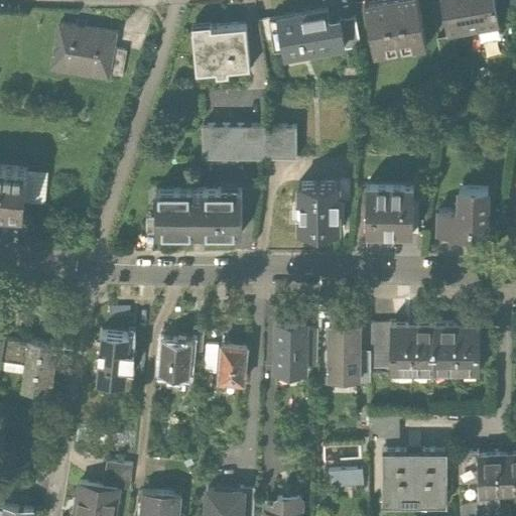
[(409,0),(390,3),(365,8),(374,60),(424,52),(414,0),(409,0)]
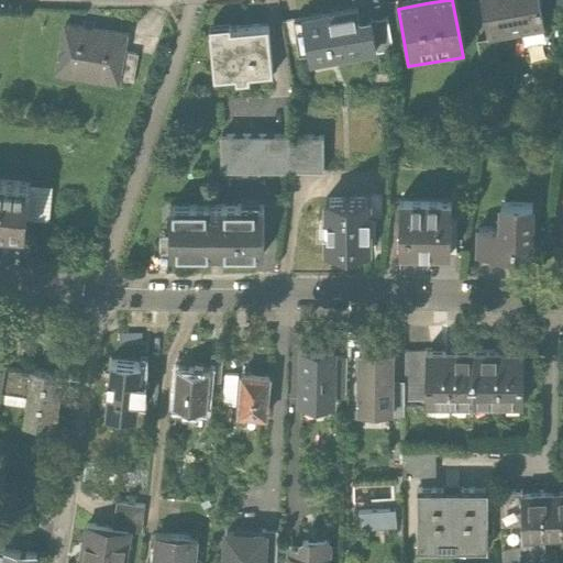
[(481,0),(488,40),(521,34),(523,47),(547,44),(541,11),(539,0),(481,0)]
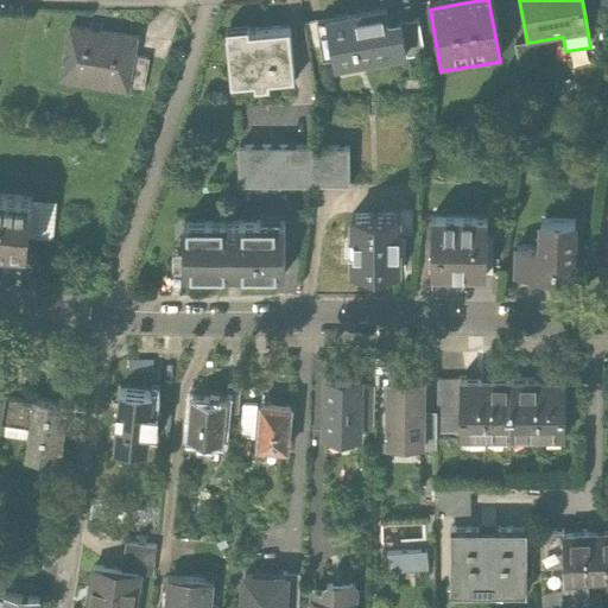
[(597,8),(595,0),(582,0),(584,12),(597,8)]
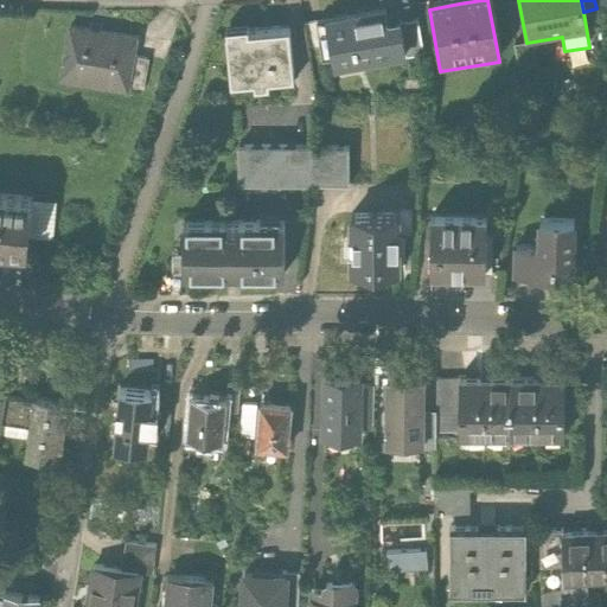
[(325,27),(314,30),(319,51),(328,50),(330,57),(333,74),(403,61),(404,61),(398,30),(385,32),(383,17),(382,18),(379,19),(326,29),(326,27),(325,29),(325,27)]
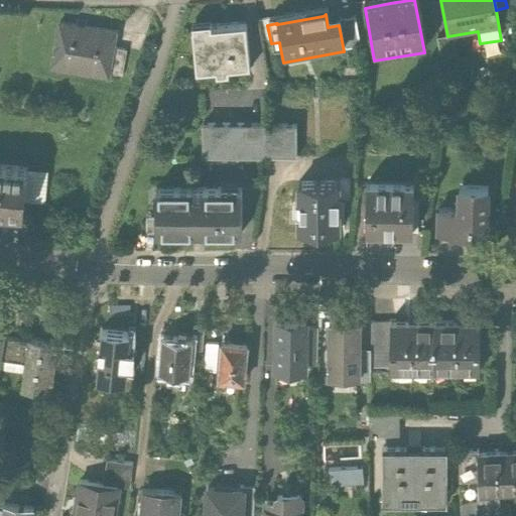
[(354,22),(339,25),(344,51),(343,51),(344,55),(359,52),(354,22)]
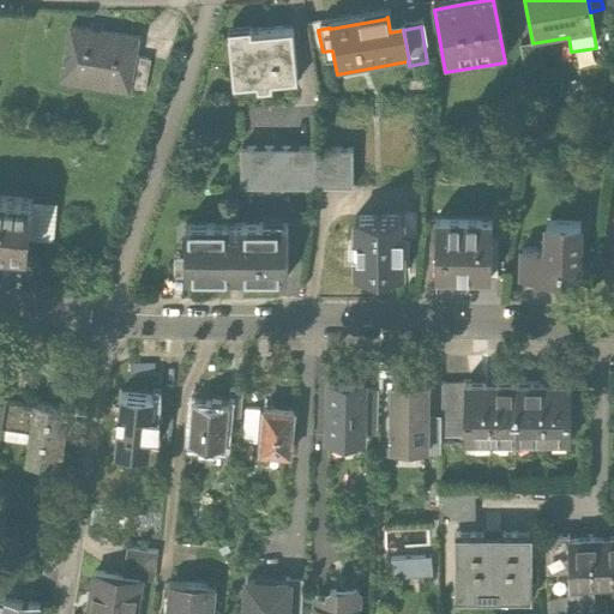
[(323,52),(318,30),(305,32),(309,61),(333,58),(332,50),(323,52)]
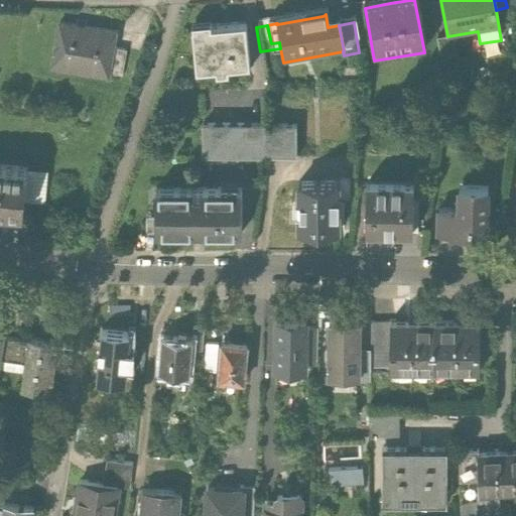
[(80,32),(58,28),(50,74),(83,79),(84,71),(108,75),(112,53),(114,37),(80,32)]
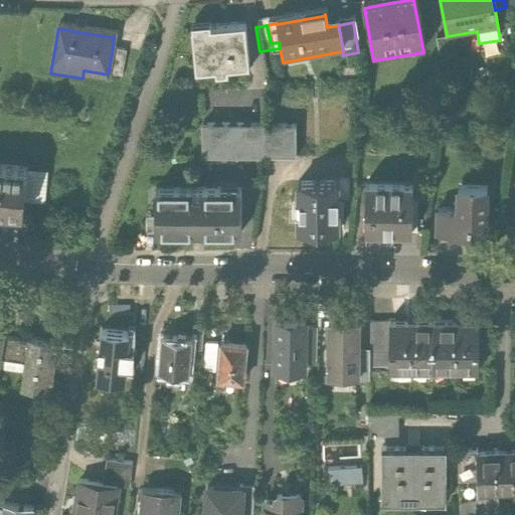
[(208,28),(189,30),(194,78),(214,76),(214,82),(227,80),(226,75),(248,73),(244,30),(209,33),(208,28)]
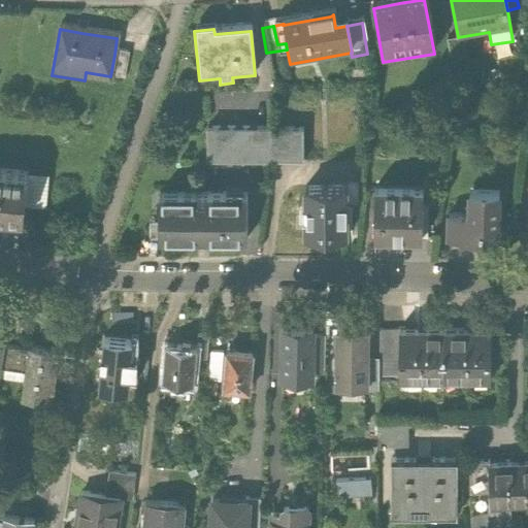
[(128,57),(114,55),(110,76),(109,80),(124,83),(128,57)]
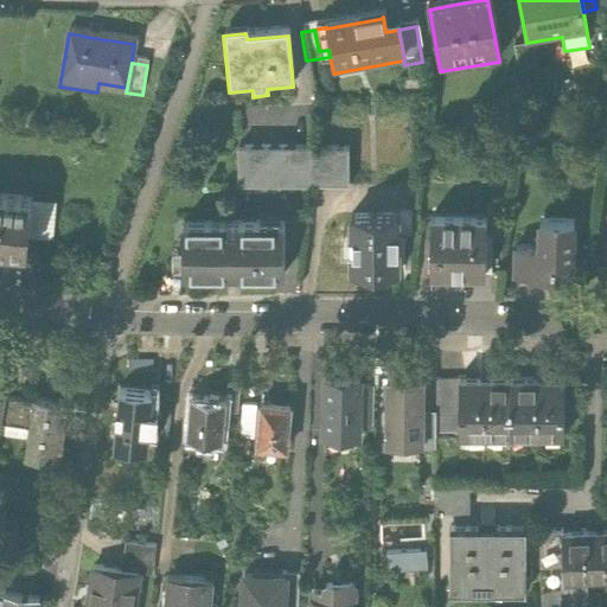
[(238,151),(237,187),(308,189),(308,152),(238,151)]
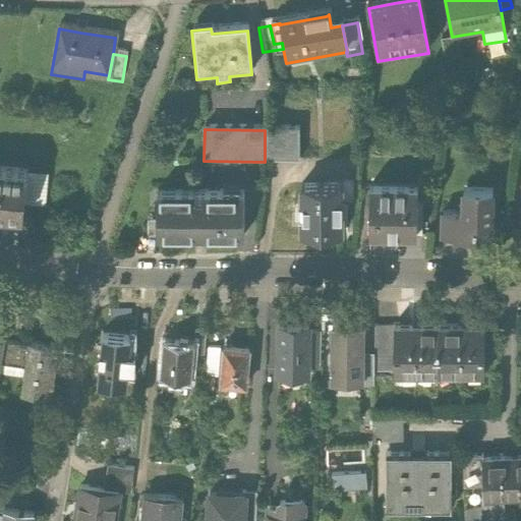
[(298,130),(265,130),(265,162),(298,163),(298,130)]
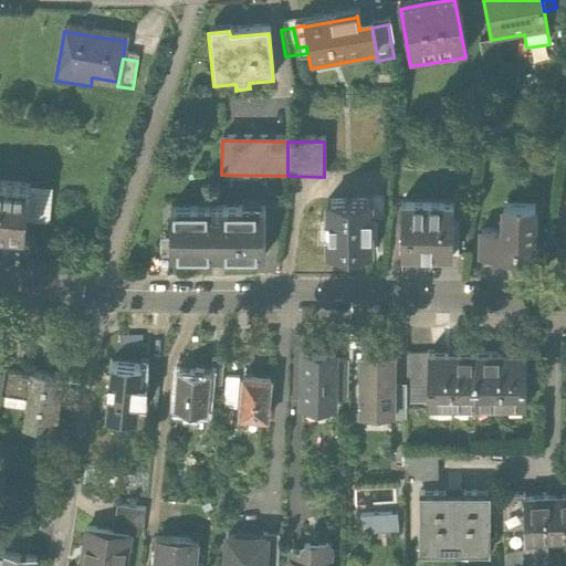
[(29,191),(0,188),(0,237),(24,239),(29,191)]
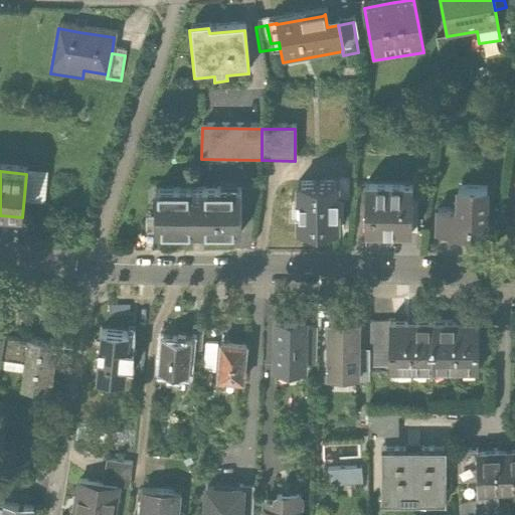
[(338,181),(338,202),(348,202),(348,182),(338,181)]
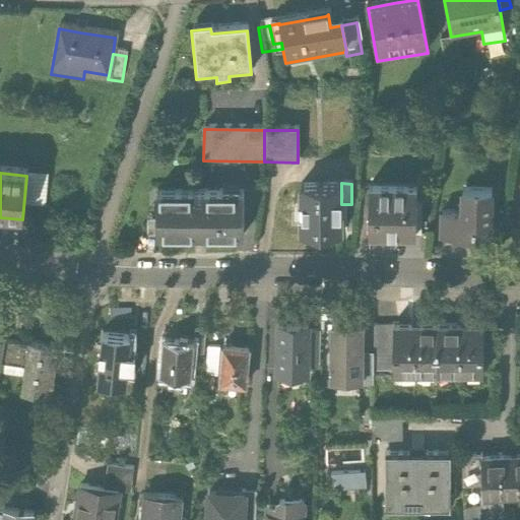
[(339,186),(300,186),(300,235),(301,235),(301,237),(319,237),(319,235),(339,235),(339,186)]
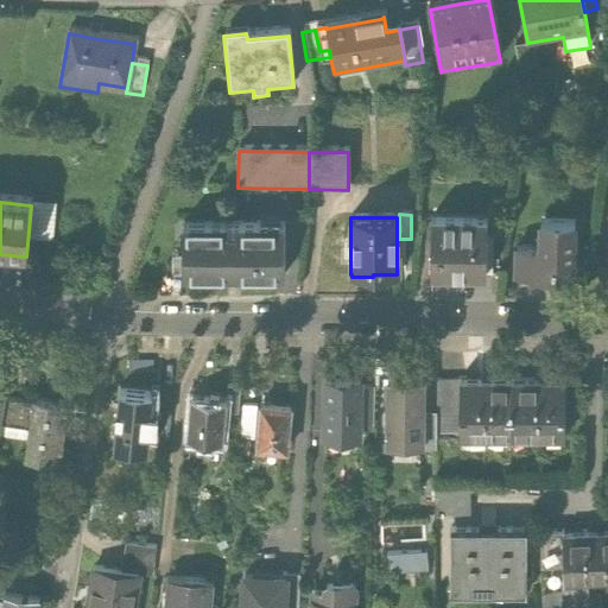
[(487,219),(432,217),(431,274),(485,277),(487,219)]
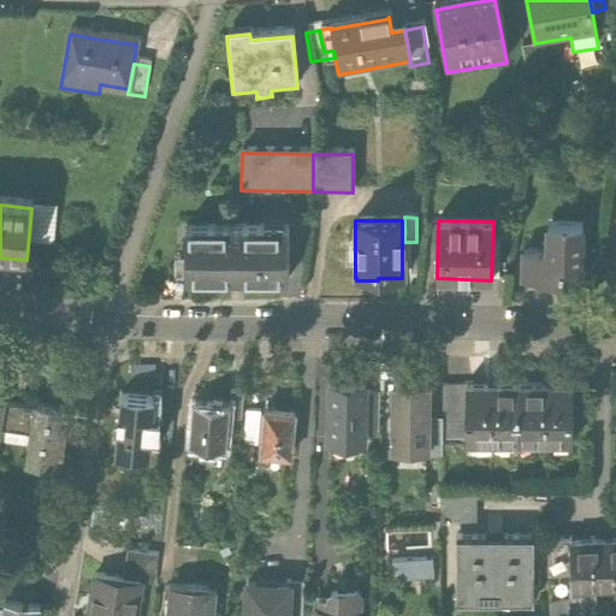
[(549,224),(548,253),(523,252),(522,280),(566,282),(566,274),(580,274),(581,224),(549,224)]
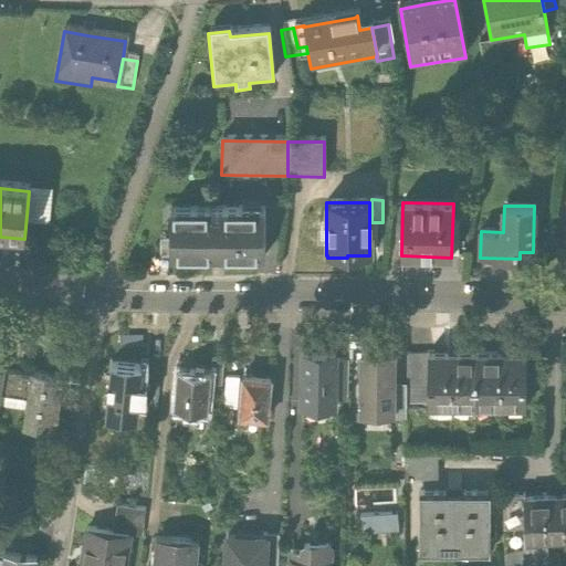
[(263,211),(170,209),(170,257),(263,258),(263,211)]
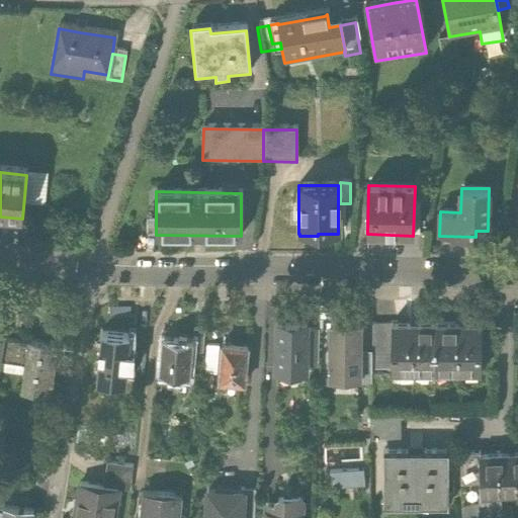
[(359,323),(331,323),(331,375),(358,375),(359,375),(359,354),(359,323)]
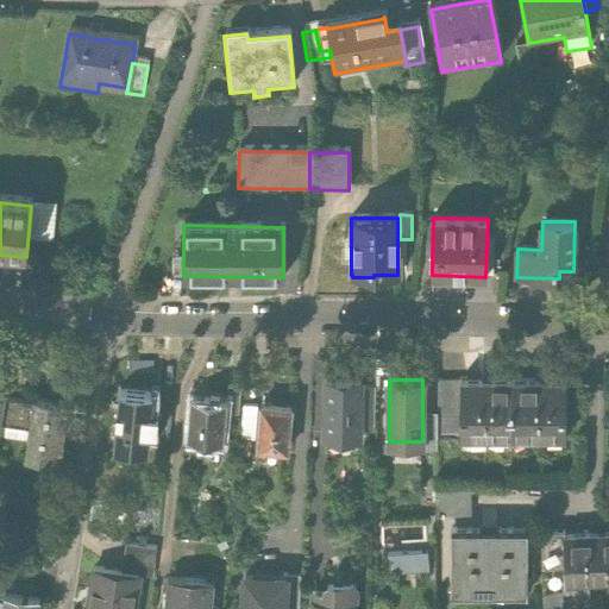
[(360,381),(326,381),(325,437),(359,437),(359,428),(360,387),(360,381)]
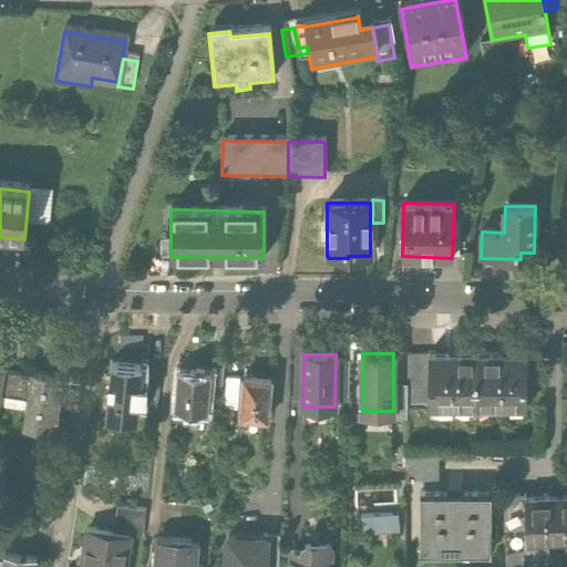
[(429,405),(429,354),(408,354),(406,405),(429,405)]
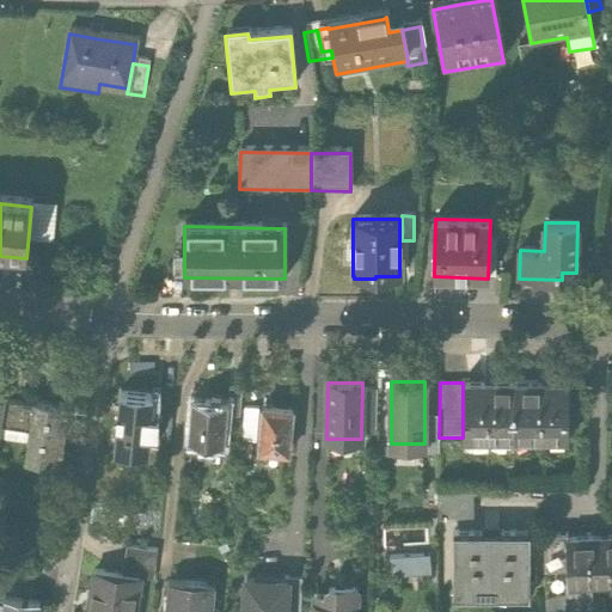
[(464,383),(463,383),(463,438),(464,438),(464,436),(513,438),(514,383),(485,383),(464,383)]
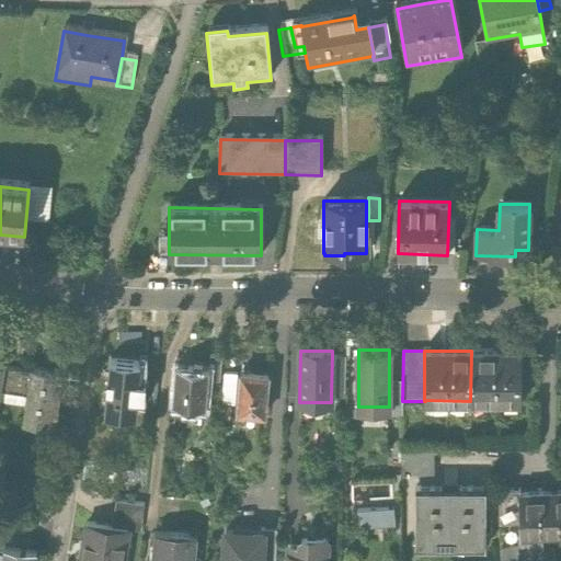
[(494,352),(471,351),(470,401),(521,401),(521,352),(494,352)]
